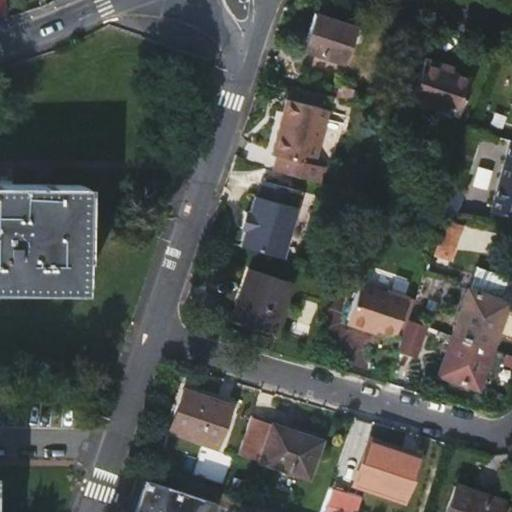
[(0,0),(0,13),(8,14),(8,0),(0,0)]
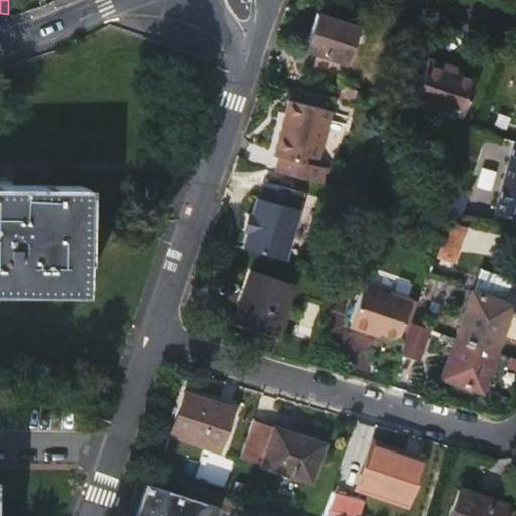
[(340,62),(351,30),(311,17),(301,50),(340,62)]
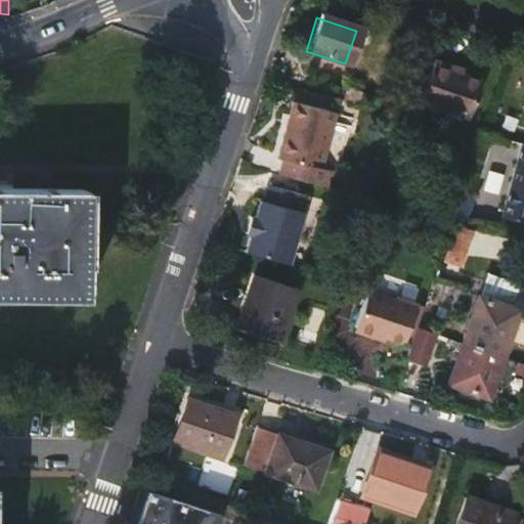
[(452,61),(434,56),(420,99),(468,116),(481,77),(462,71),(450,67),(452,61)]
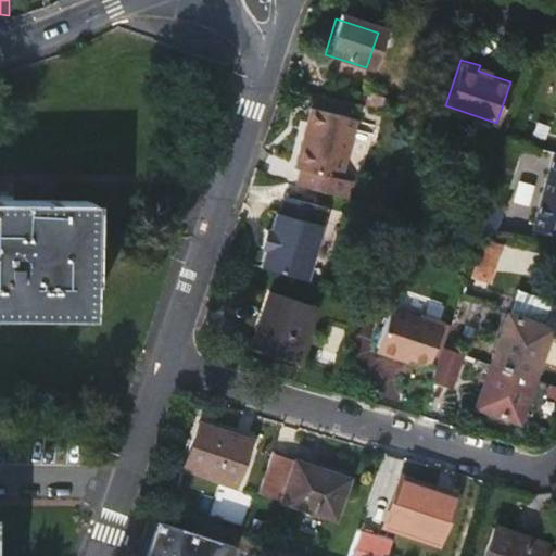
[(492,70),(480,65),(478,71),(490,75),(492,70)]
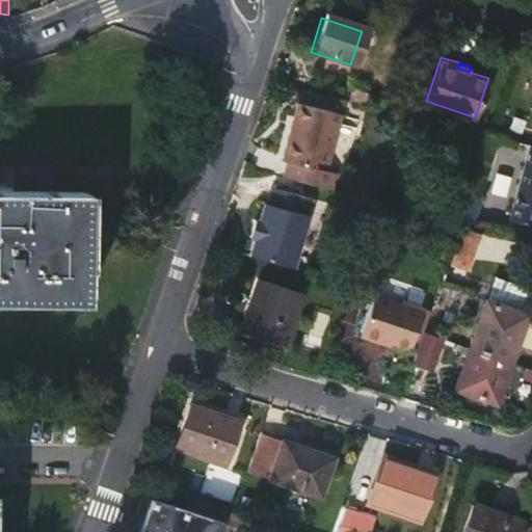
[(285,160),(282,174),(329,187),(333,173),(323,170),(339,112),(296,101),(281,159),(285,160)]
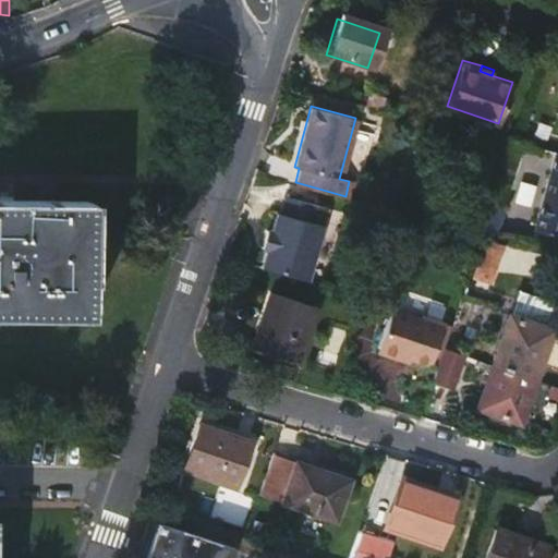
[(557,149),(555,149),(533,228),(557,234),(557,149)]
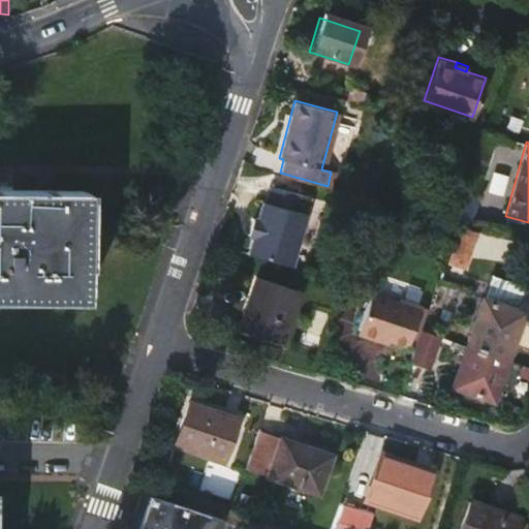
[(247,252),(290,263),(309,195),(270,185),(266,200),(261,199),(257,218),(252,235),(247,252)]
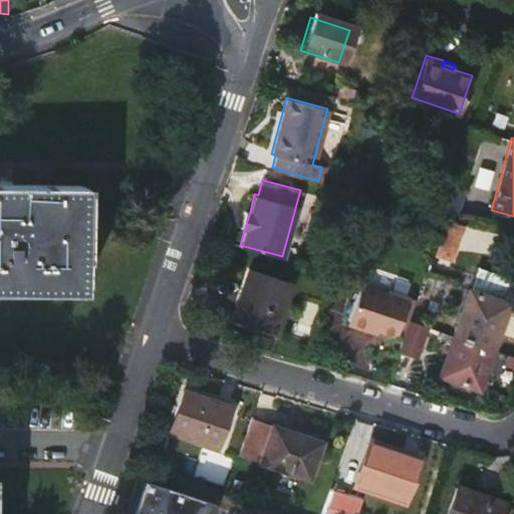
[(16,185),(0,184),(0,289),(83,289),(84,261),(76,261),(77,185),(16,185)]
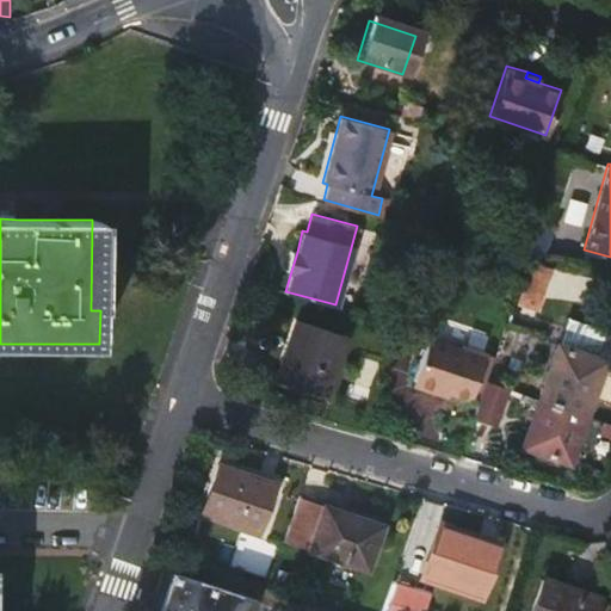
[(551,227),(537,223),(535,229),(528,252),(543,257),(551,227)]
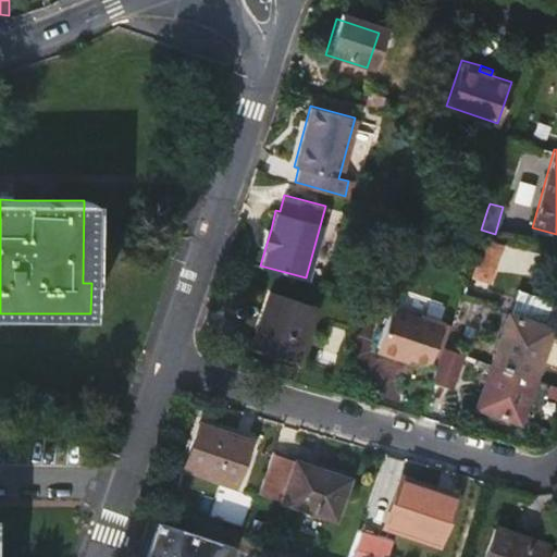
[(265,247),(271,230),(265,227),(261,246),(265,247)]
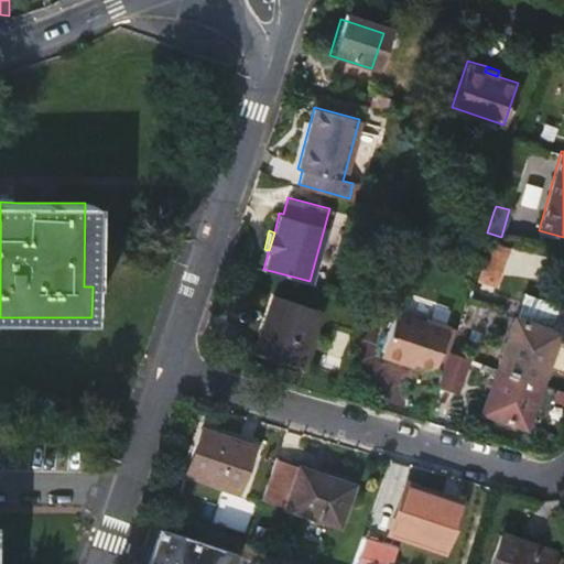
[(527,294),(541,260),(497,241),(483,277),(527,294)]
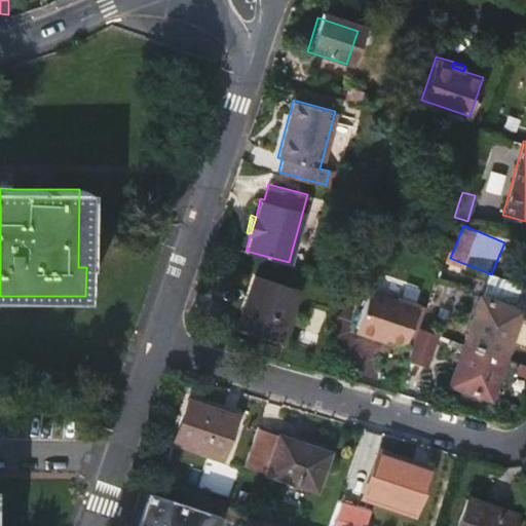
[(251,278),(241,307),(251,311),(246,328),(278,339),(294,293),(251,278)]
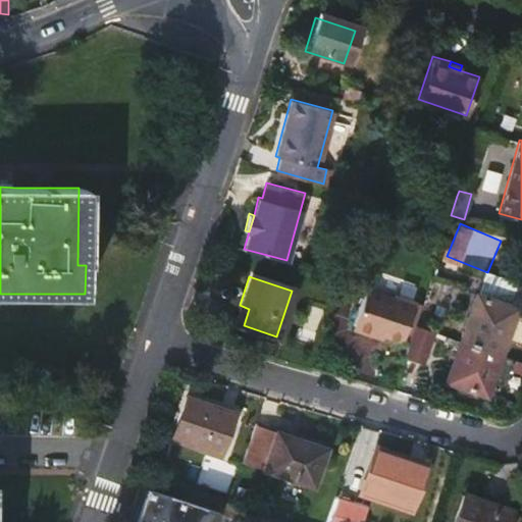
[(403,334),(416,295),(401,291),(400,293),(374,283),(362,319),(365,325),(375,329),(380,326),(390,330),(403,334)]
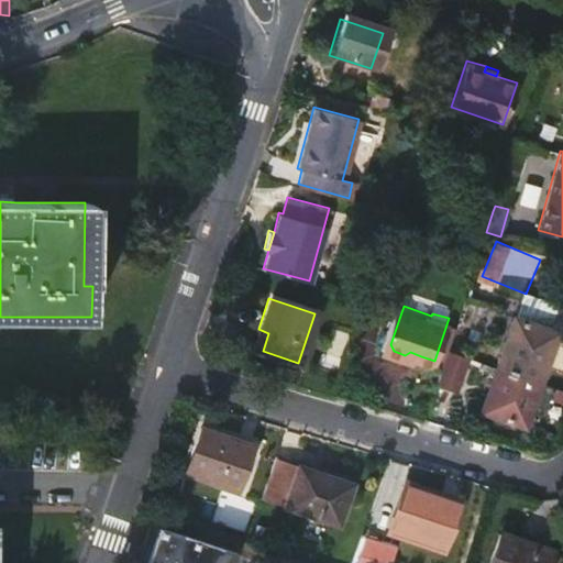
[(446,349),(456,320),(449,318),(434,361),(442,363),(446,349)]
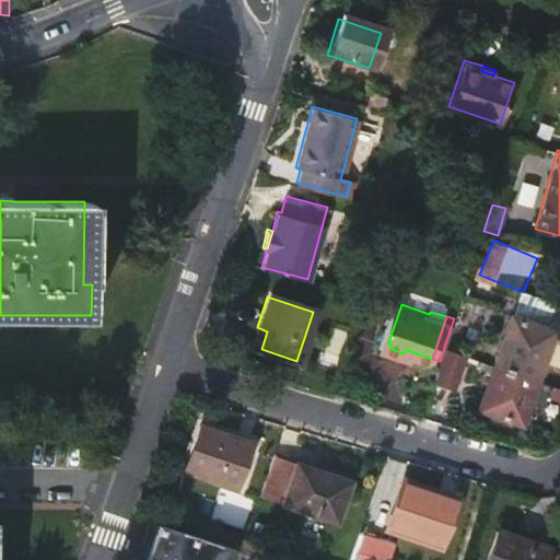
[(512,322),(498,364),(539,377),(553,335),(512,322)]
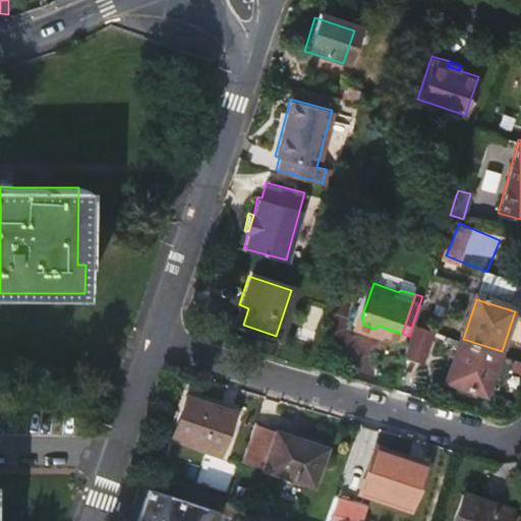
[(234,322),(243,325),(248,308),(239,304),(234,322)]
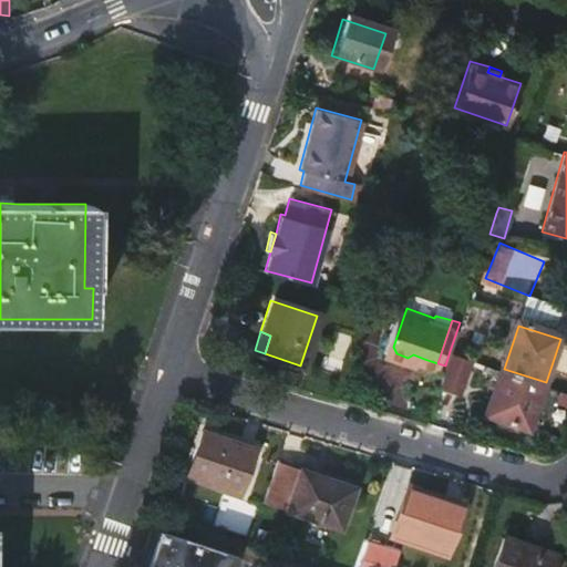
[(453,391),(465,393),(474,358),(462,354),(453,391)]
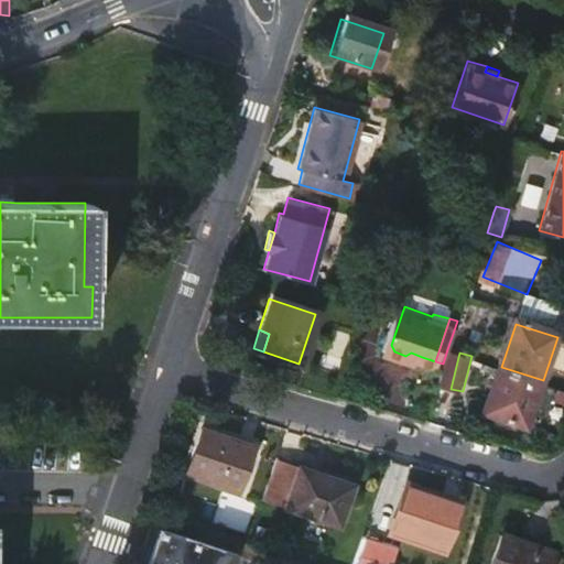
[(528,430),(543,380),(501,367),(495,386),(505,388),(498,405),(489,403),(485,415),(528,430)]
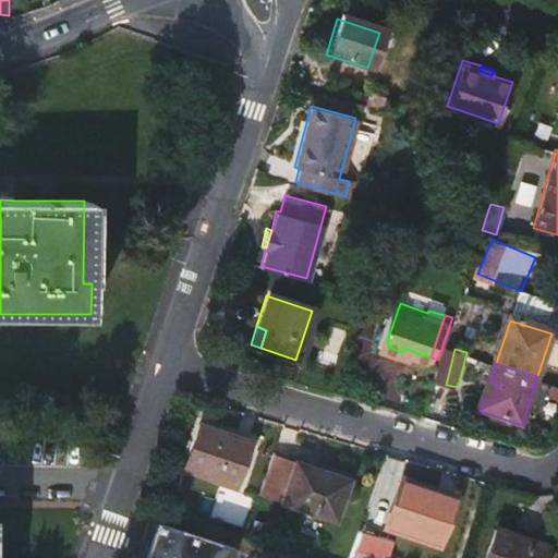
[(489,381),(484,399),(493,401),(499,384),(489,381)]
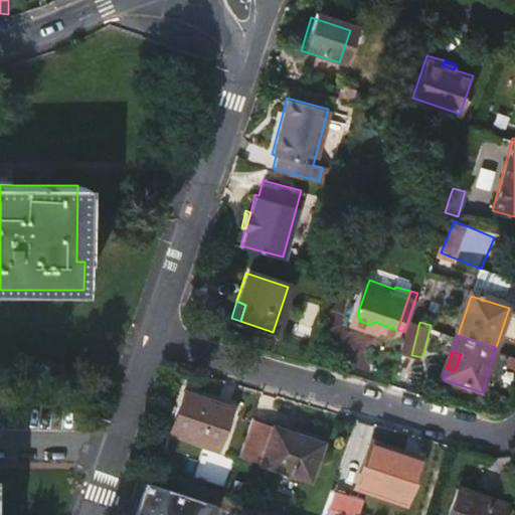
[(218,451),(228,421),(212,415),(215,404),(185,394),(171,436),(218,451)]
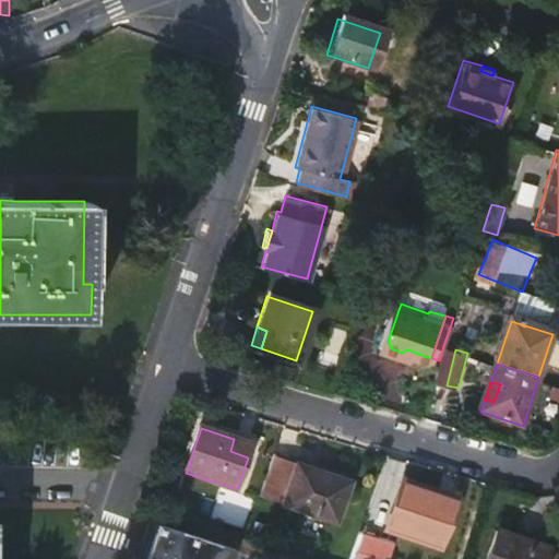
[(251,444),(234,439),(230,451),(248,458),(251,444)]
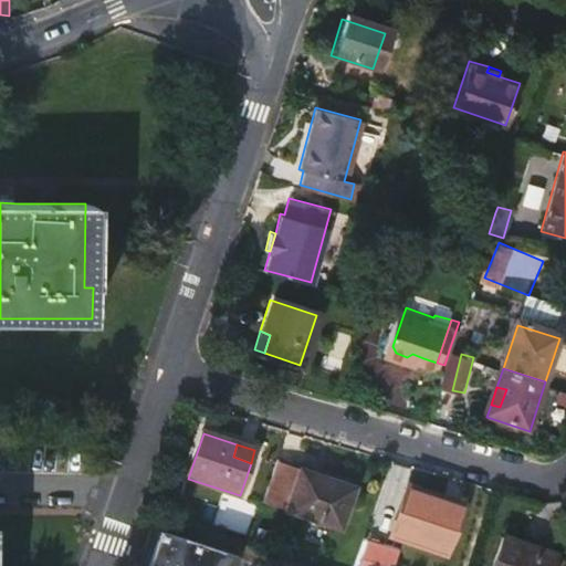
[(300,470),(275,462),(262,502),(287,511),(300,470)]
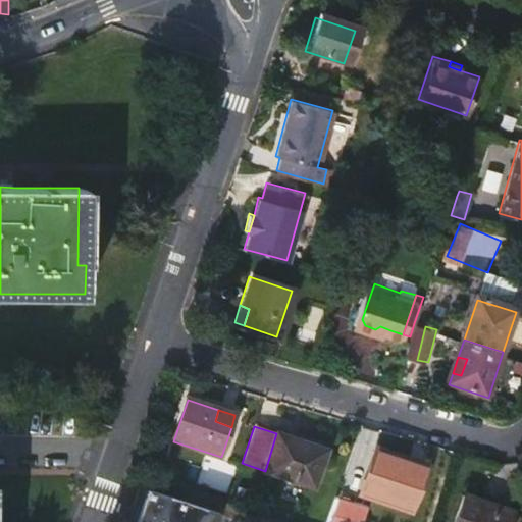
[(315,487),(326,451),(276,433),(265,471),(315,487)]
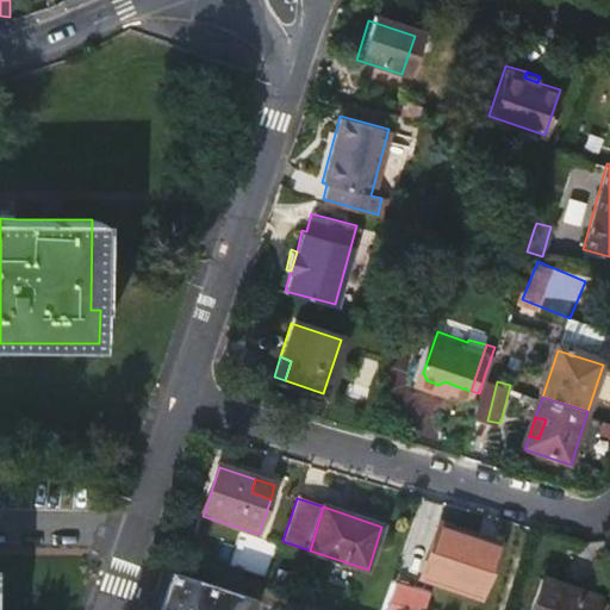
[(481,596),(493,559),(475,553),(478,542),(441,529),(425,578),(481,596)]
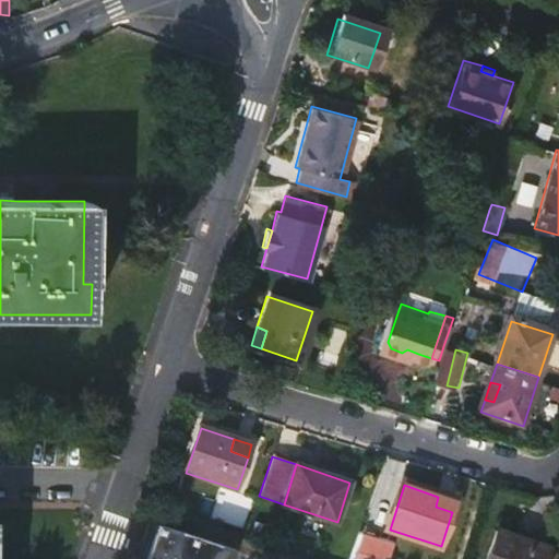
[(383,528),(395,497),(378,490),(367,522),(383,528)]
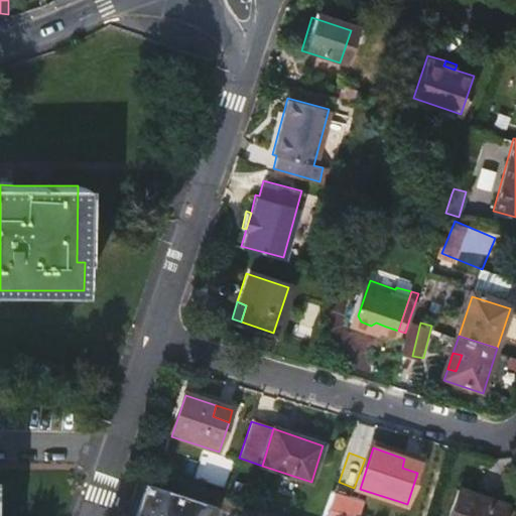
[(420,464),(404,459),(402,468),(417,473),(420,464)]
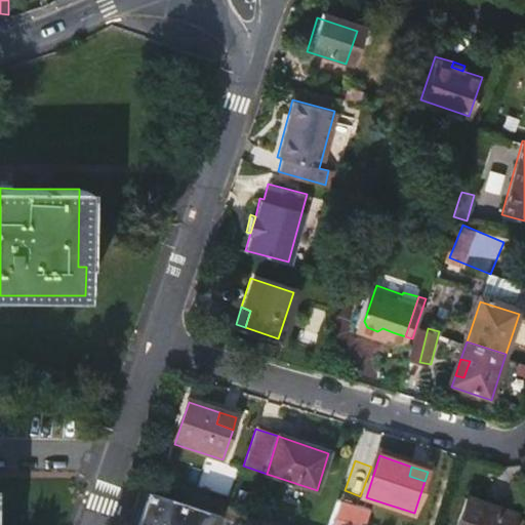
[(219,524),(225,512),(153,487),(140,524),(143,524),(219,524)]
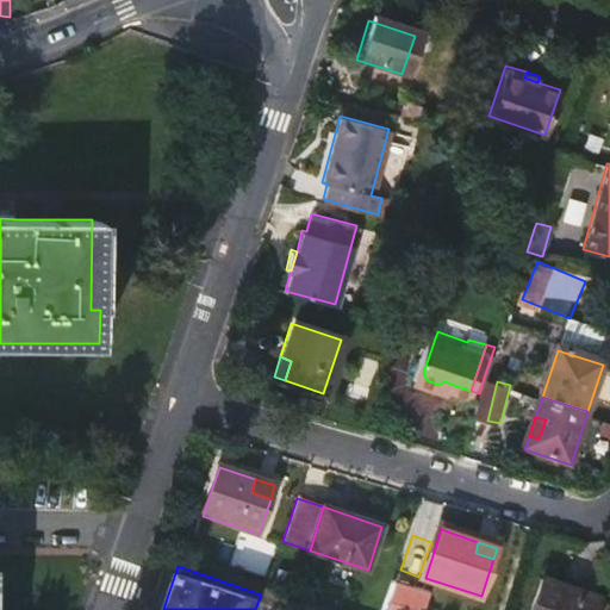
[(418,609),(425,589),(398,580),(387,609),(418,609)]
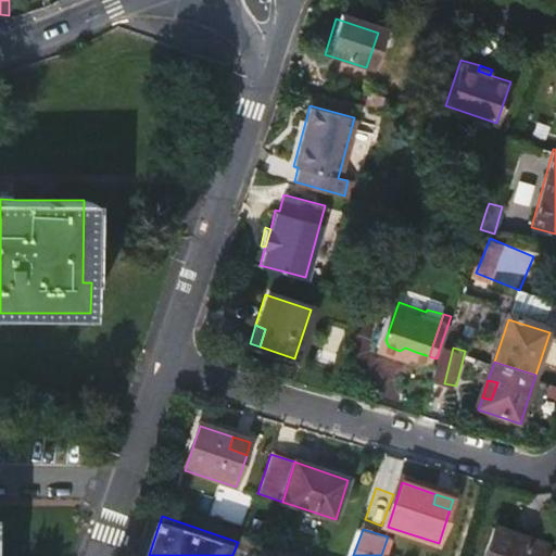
[(534,555),(526,553),(529,541),(497,531),(490,555),(534,555)]
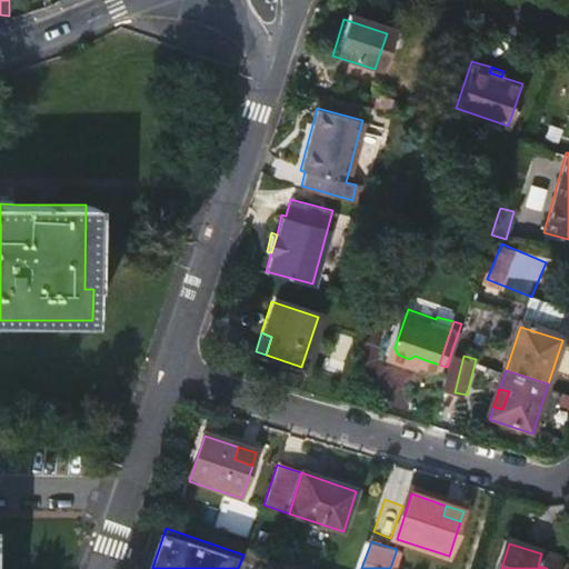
[(556,568),(560,559),(541,553),(538,566),(547,568),(556,568)]
